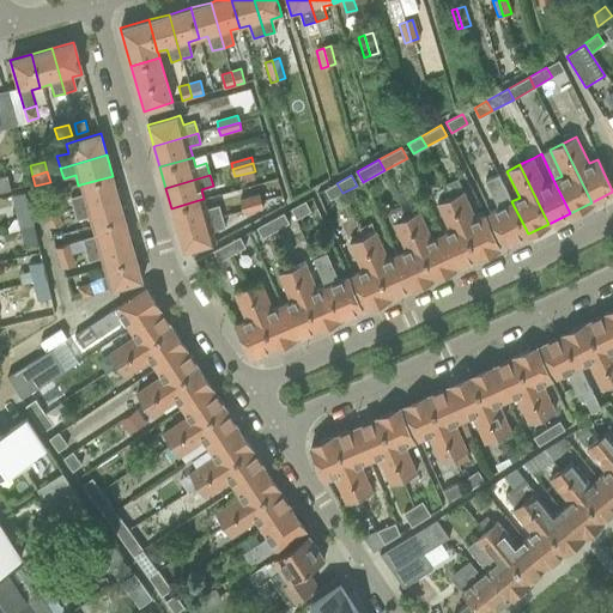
[(497,175),(485,181),(498,207),(489,212),(504,246),(527,235),(528,234),(511,201),(498,175),(497,175)]
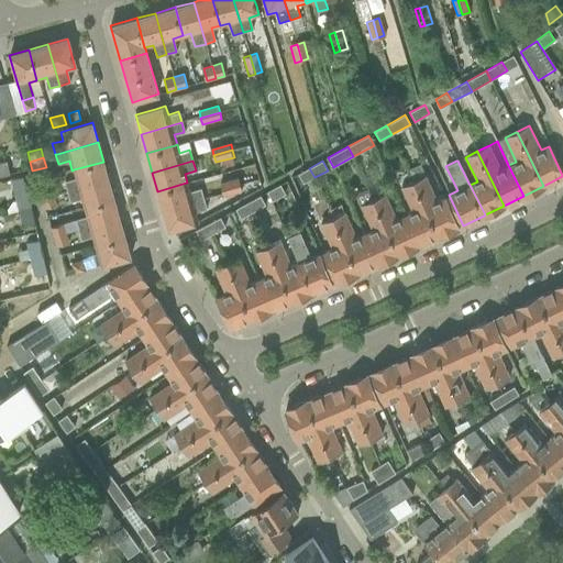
[(7,162),(0,163),(0,176),(9,174),(7,162)]
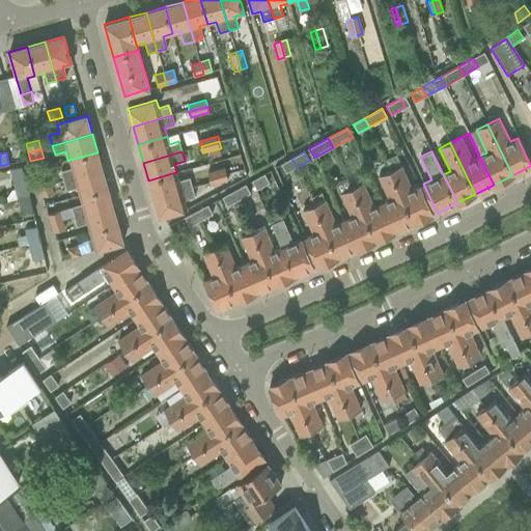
[(70,168),(60,171),(62,182),(64,180),(103,170),(98,152),(70,160),(67,161),(70,168)]
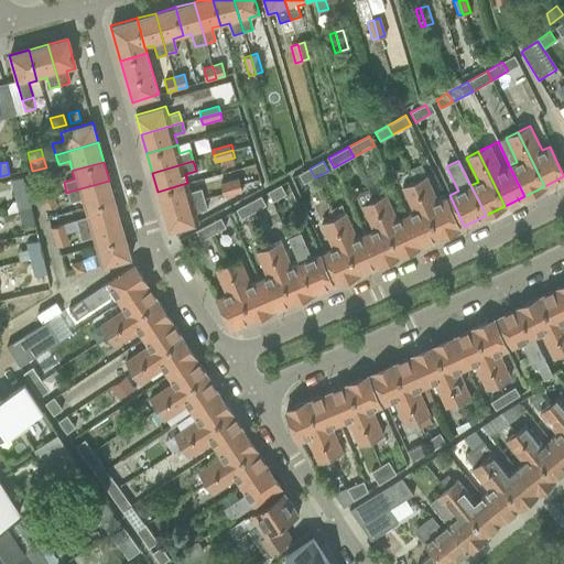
[(310,169),(299,174),(304,184),(315,177),(310,169)]
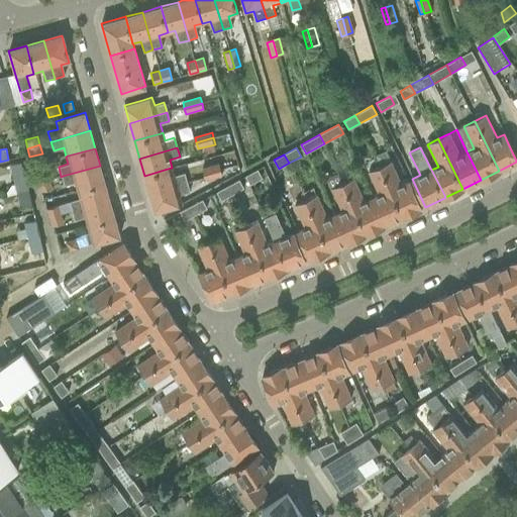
[(391,162),(380,167),(380,168),(402,217),(421,209),(413,191),(409,181),(401,185),(391,162)]
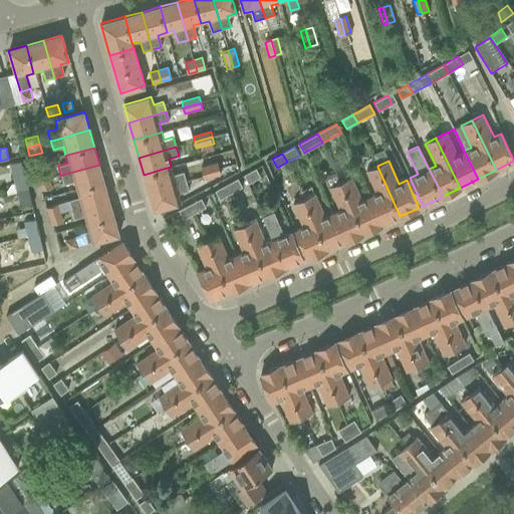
[(21,162),(10,165),(13,177),(24,174),(21,162)]
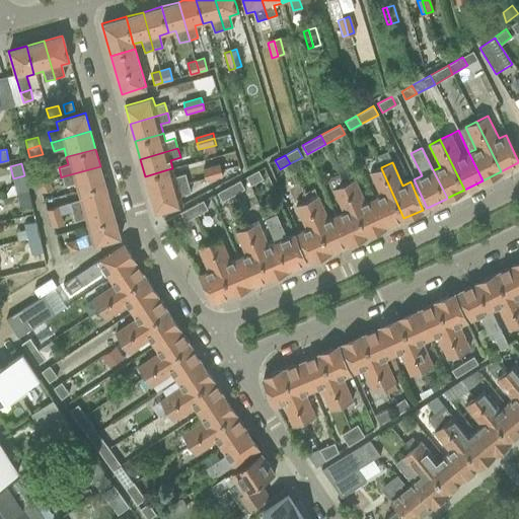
[(221,164),(204,168),(206,174),(223,170),(221,164)]
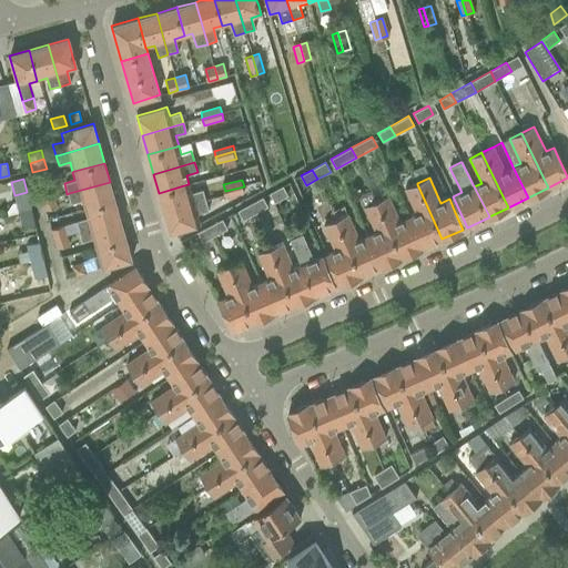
[(69,193),(67,194),(70,204),(81,201),(83,210),(85,210),(115,201),(110,182),(69,193)]
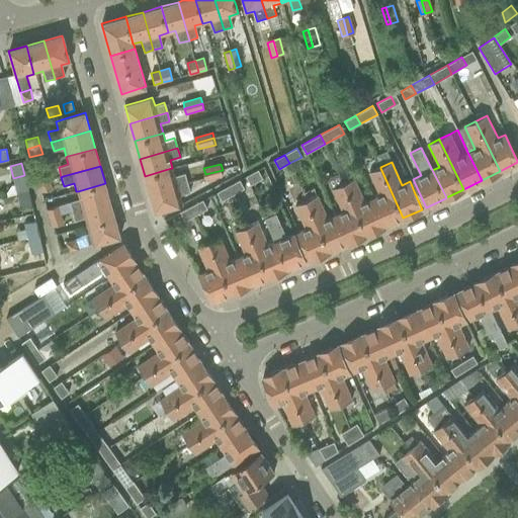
[(380,167),(368,172),(379,195),(372,198),(372,199),(384,227),(403,218),(380,168),(380,167)]
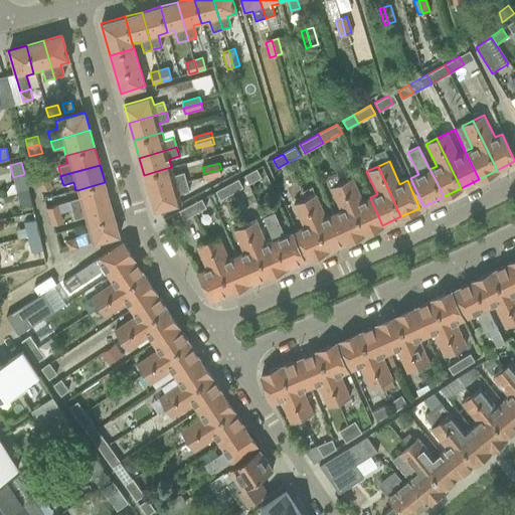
[(170,167),(144,175),(149,192),(185,182),(186,182),(183,172),(174,175),(171,167),(170,167)]
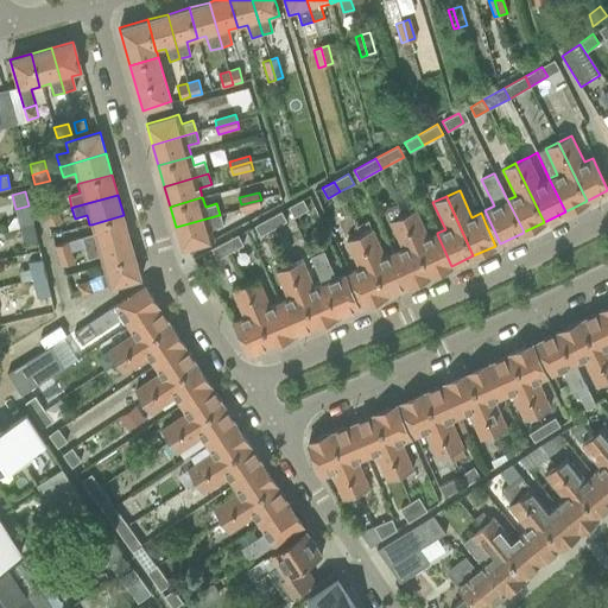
[(303,198),(289,207),(293,217),(309,209),(303,198)]
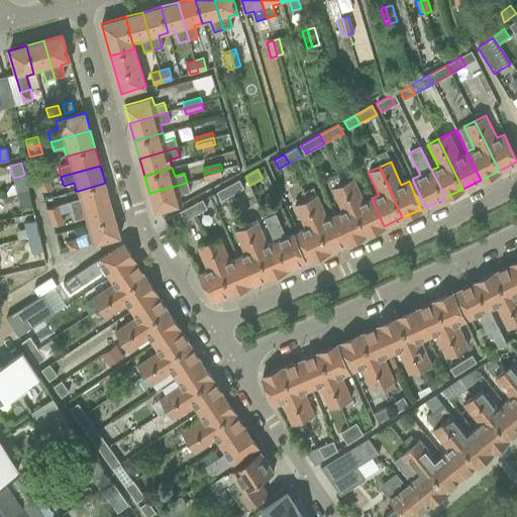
[(222,170),(205,174),(207,180),(223,175),(222,170)]
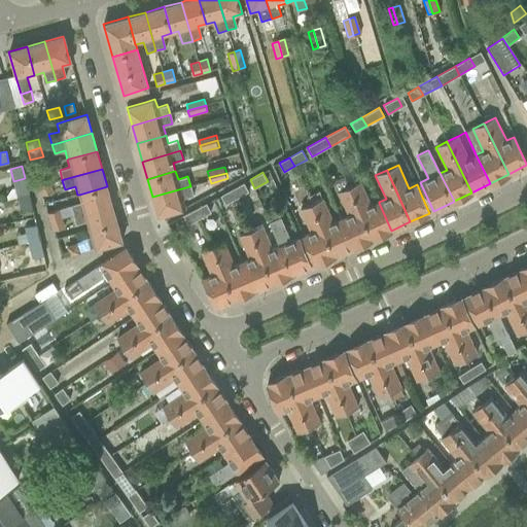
[(47,175),(35,178),(38,186),(50,183),(47,175)]
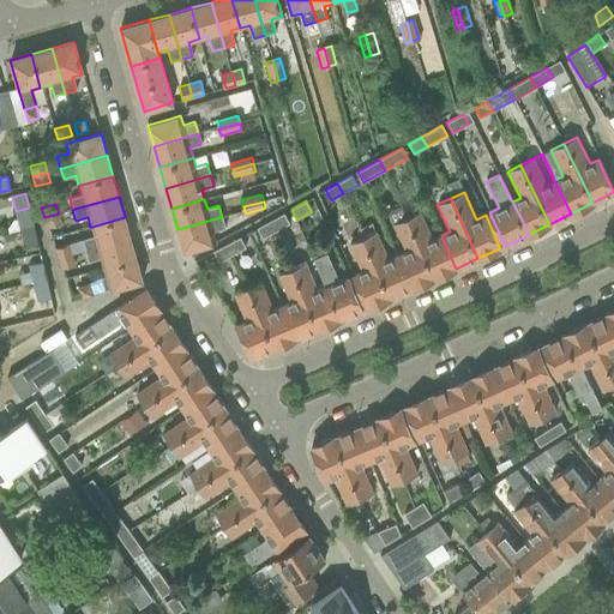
[(17,218),(19,229),(34,227),(29,208),(16,211),(17,218)]
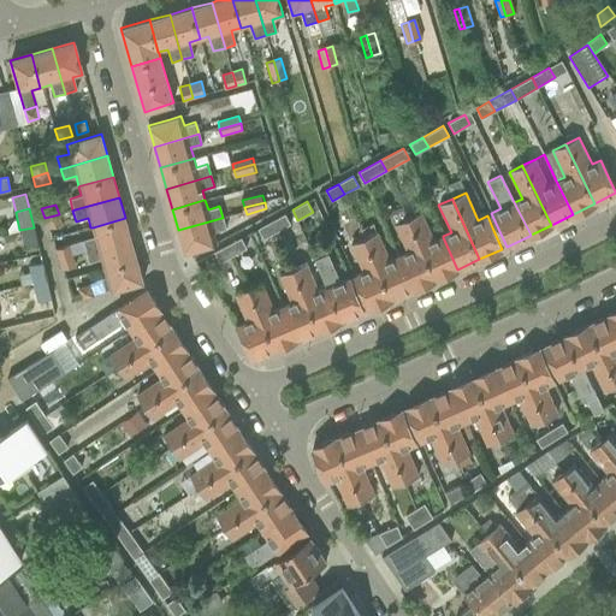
[(422,213),(408,219),(408,220),(436,279),(457,270),(443,237),(443,236),(434,240),(422,213)]
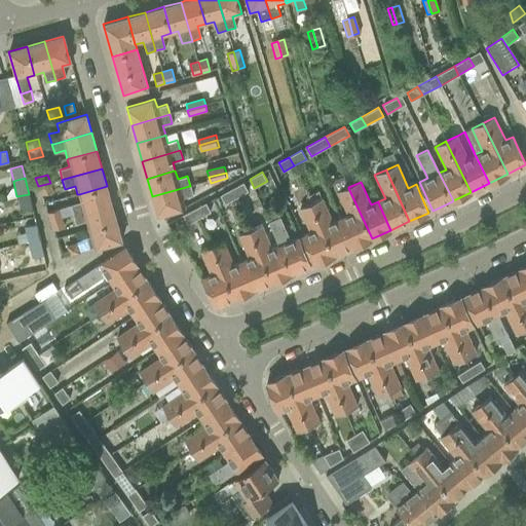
[(50,183),(38,186),(40,194),(52,191),(50,183)]
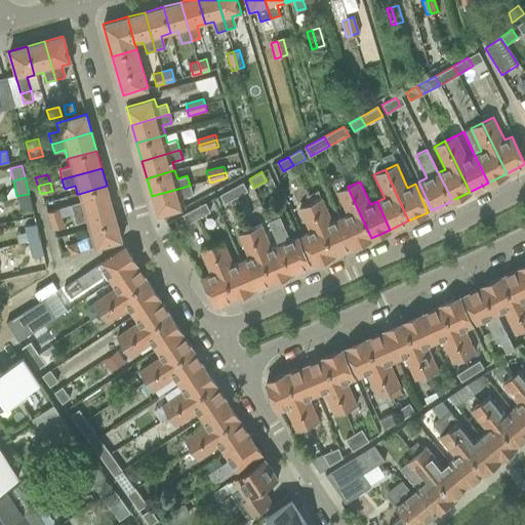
[(242,183),(231,189),(236,197),(247,191),(242,183)]
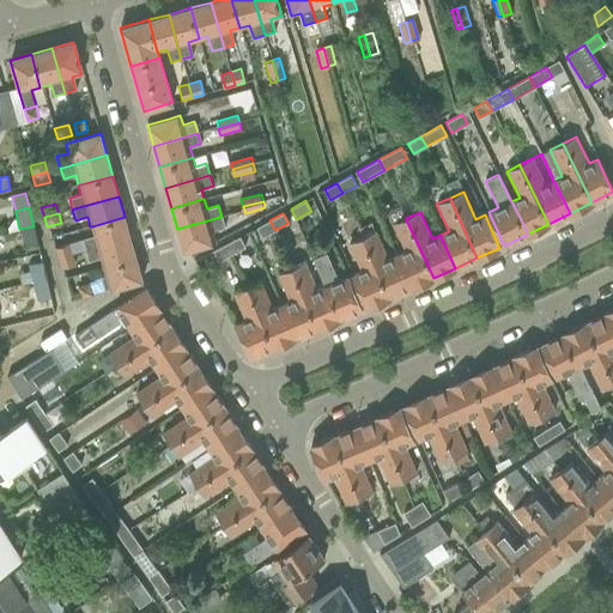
[(92,236),(80,238),(84,250),(85,250),(131,237),(125,217),(92,226),(90,226),(92,236)]
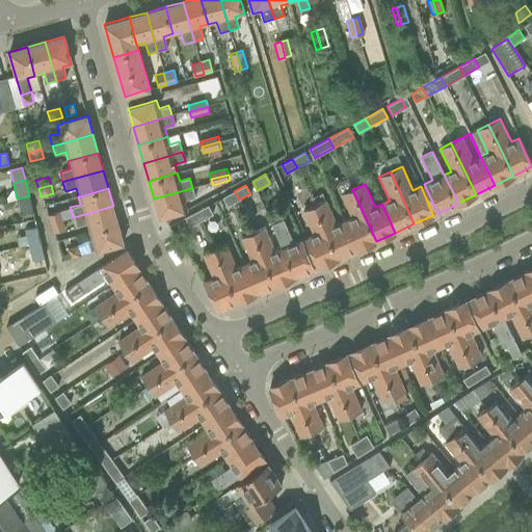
[(191,188),(154,198),(159,217),(161,217),(186,210),(184,201),(194,197),(192,188),(191,188)]
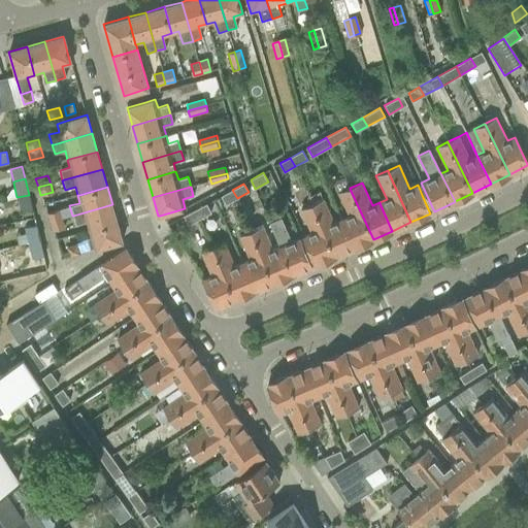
[(11,189),(6,196),(7,200),(17,197),(14,188),(11,189)]
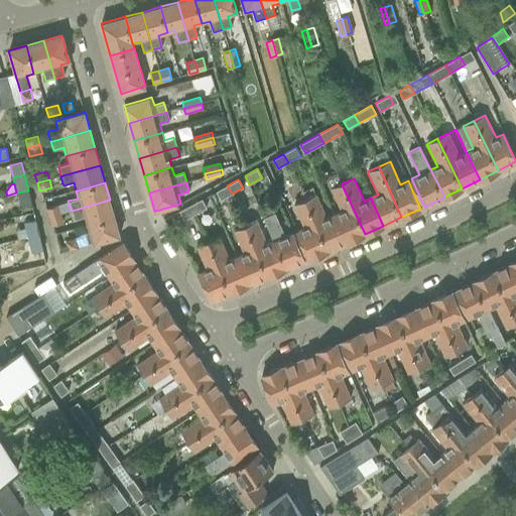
[(342,183),(331,188),(342,212),(334,215),(335,216),(346,242),(365,234),(342,184),(342,183)]
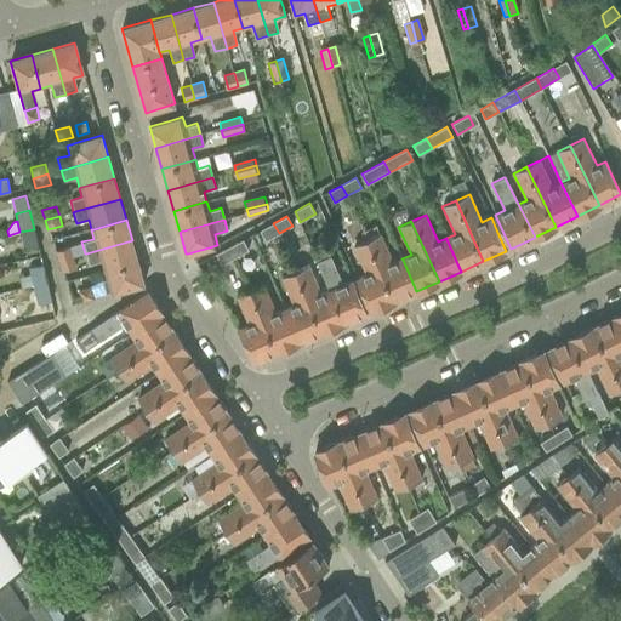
[(273,223),(260,231),(266,240),(279,233),(273,223)]
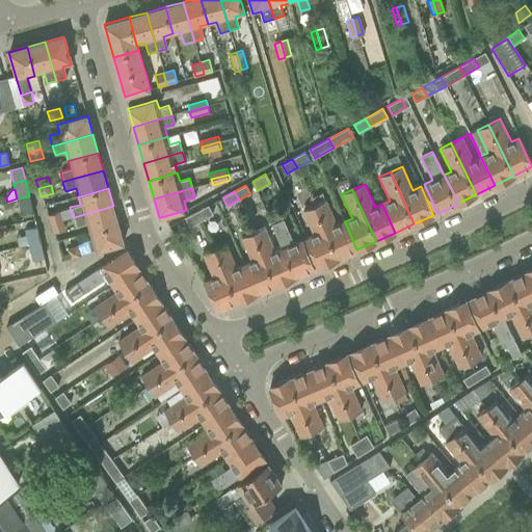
[(17,198),(21,215),(33,212),(29,196),(17,198)]
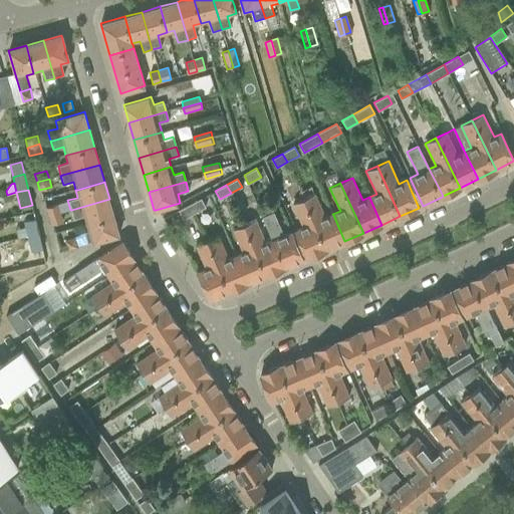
[(315,195),(304,200),(326,249),(344,241),(333,215),(332,214),(325,217),(315,195)]
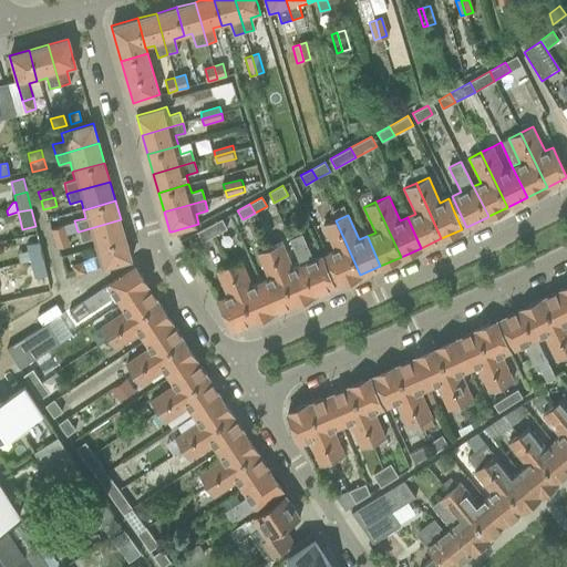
[(222,218),(210,225),(215,235),(227,228),(222,218)]
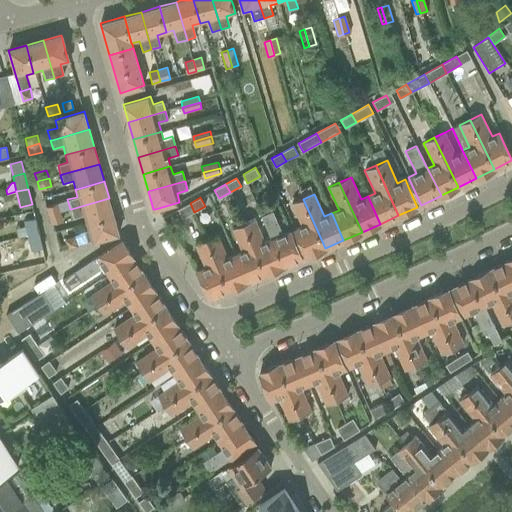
[(71,209),(70,209),(73,219),(83,216),(85,224),(87,223),(113,216),(109,198),(71,209)]
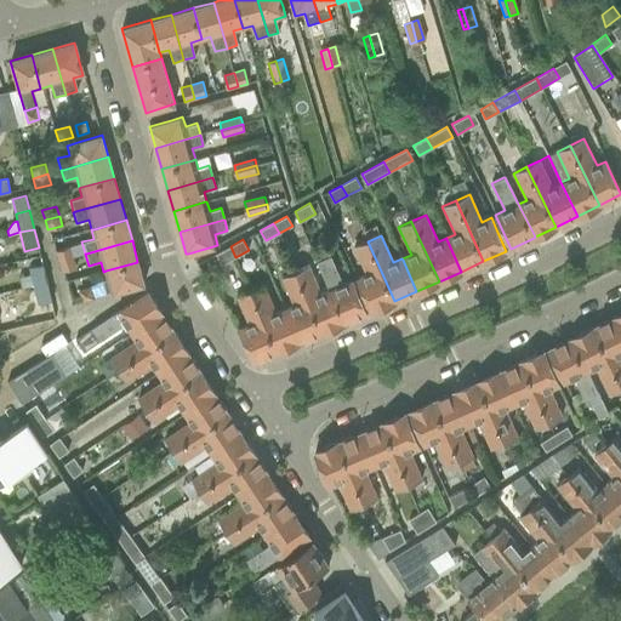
[(368,241),(353,248),(366,275),(357,279),(362,290),(371,312),(394,301),(368,241)]
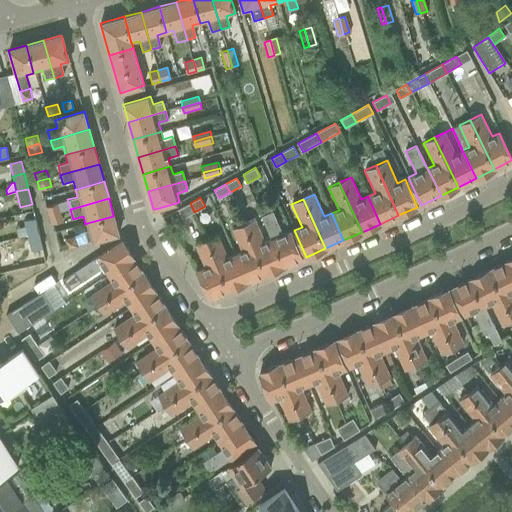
[(190,203),(177,210),(182,218),(194,212),(190,203)]
